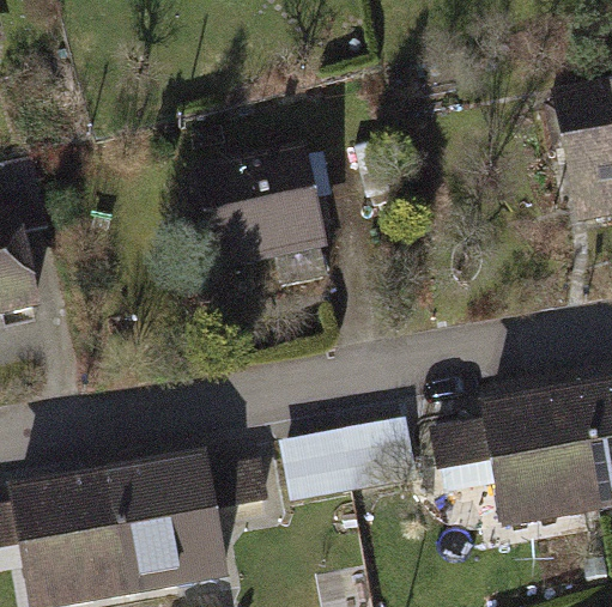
[(611,78),(551,90),(576,220),(611,213),(611,78)]
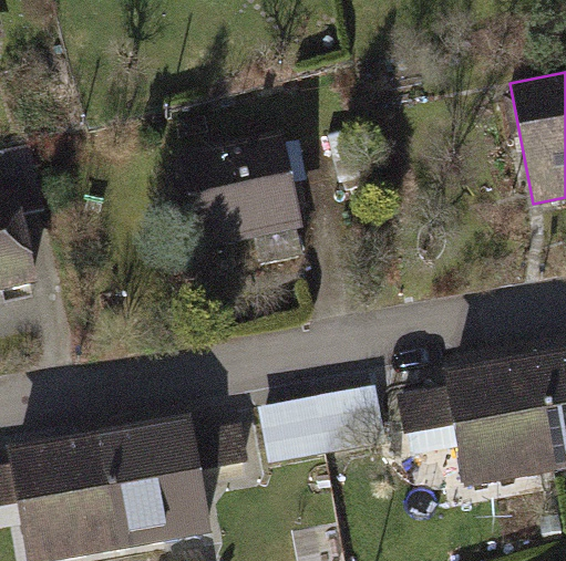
[(279,133),(177,154),(197,249),(253,238),(258,261),(304,252),(279,133)]
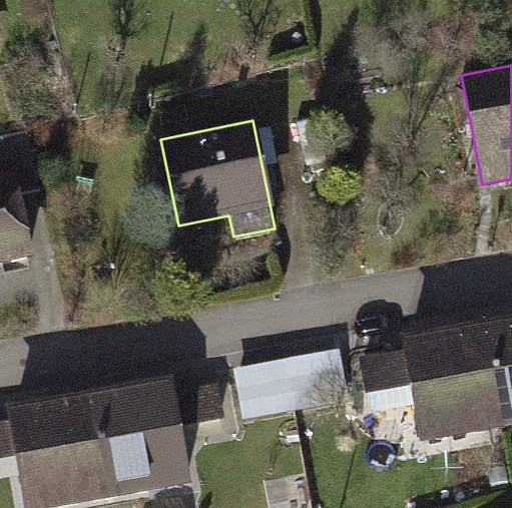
[(0,172),(12,169),(17,190),(40,185),(27,127),(0,132),(0,172)]
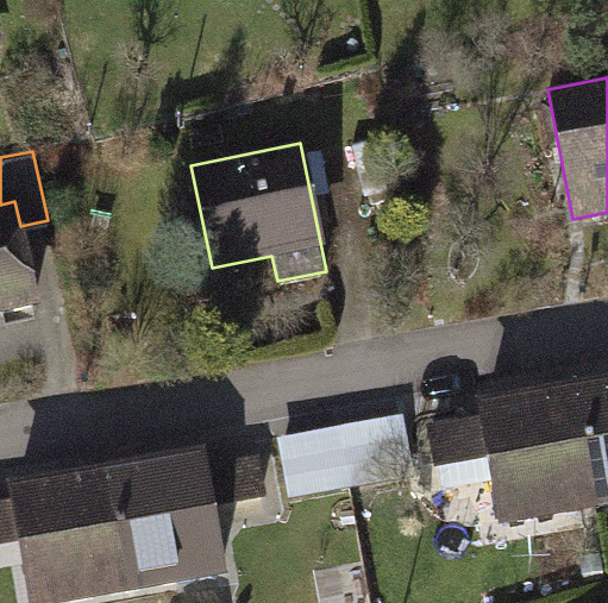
[(0,311),(37,303),(20,226),(14,201),(0,205),(0,311)]
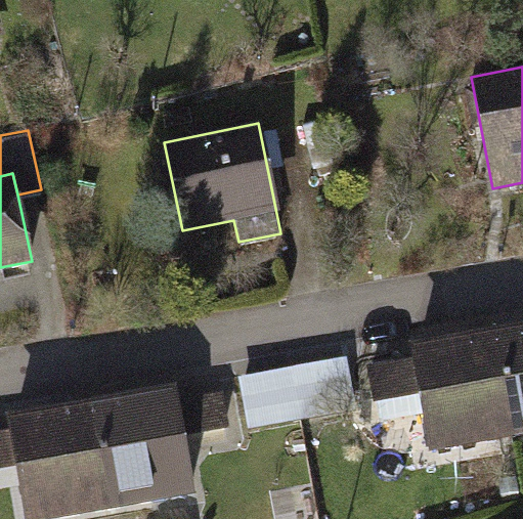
[(522,325),(495,330),(515,439),(522,437),(522,325)]
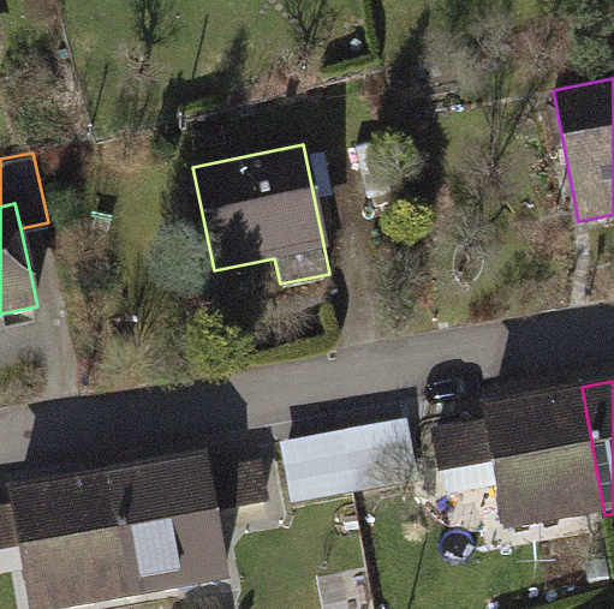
[(582,387),(480,406),(482,419),(490,466),(504,533),(604,515),(582,387)]
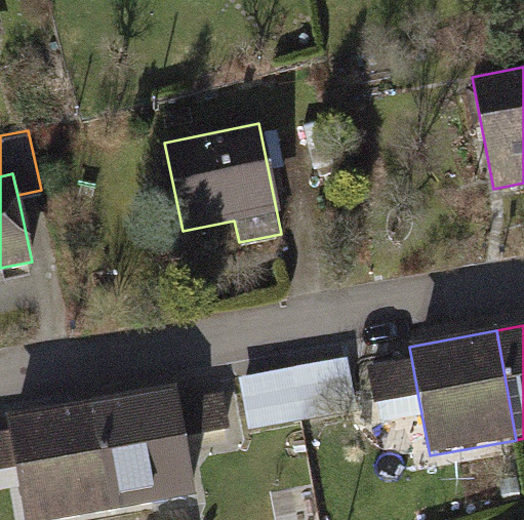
[(347,356),(294,365),(305,417),(357,407),(347,356)]
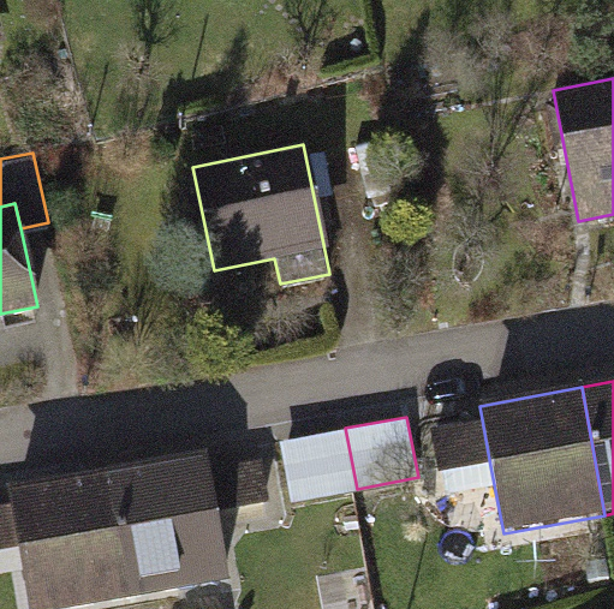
[(490,466),(482,419),(433,428),(441,475),(490,466)]
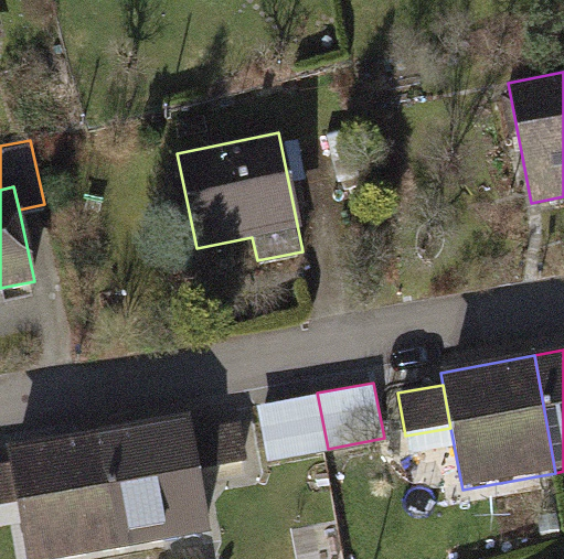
[(317,393),(257,405),(267,460),(328,449),(317,393)]
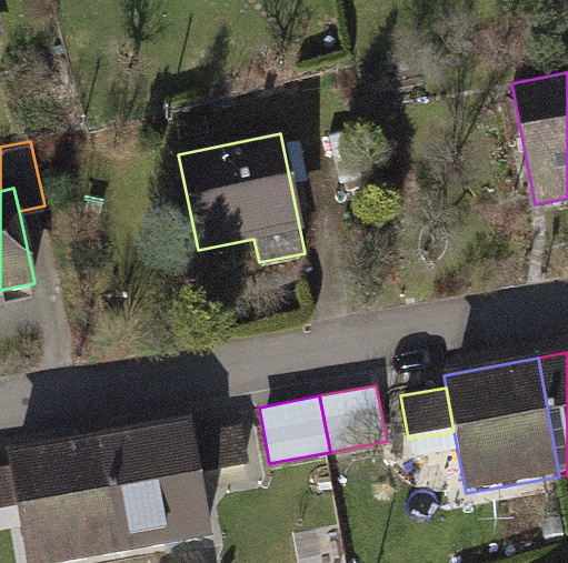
[(189,420),(96,436),(117,555),(210,539),(199,473),(191,435),(189,420)]
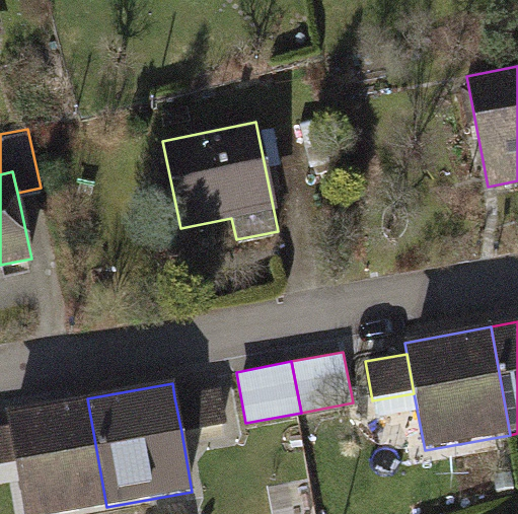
[(221,388),(174,397),(181,432),(227,423),(221,388)]
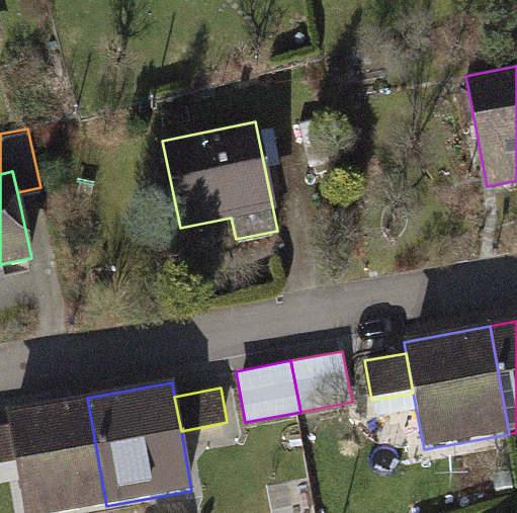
[(87,398),(1,414),(3,425),(10,464),(20,512),(68,512),(106,506),(87,398)]
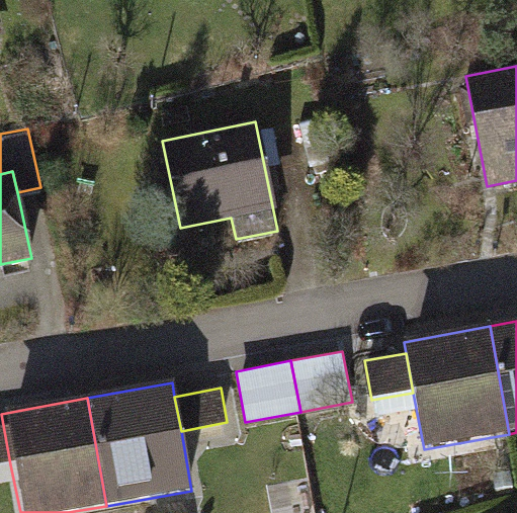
[(0,466),(10,464),(3,425),(0,426),(0,466)]
